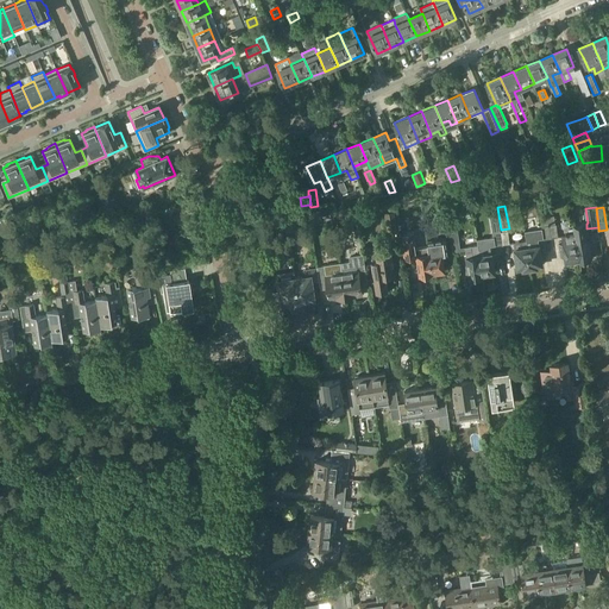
[(336,219),(345,220),(346,208),(337,208),(336,219)]
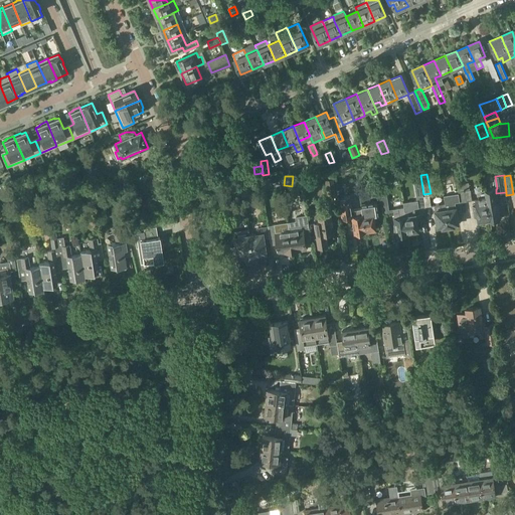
[(263,180),(264,188),(280,186),(279,177),(268,178),(269,179),(263,180)]
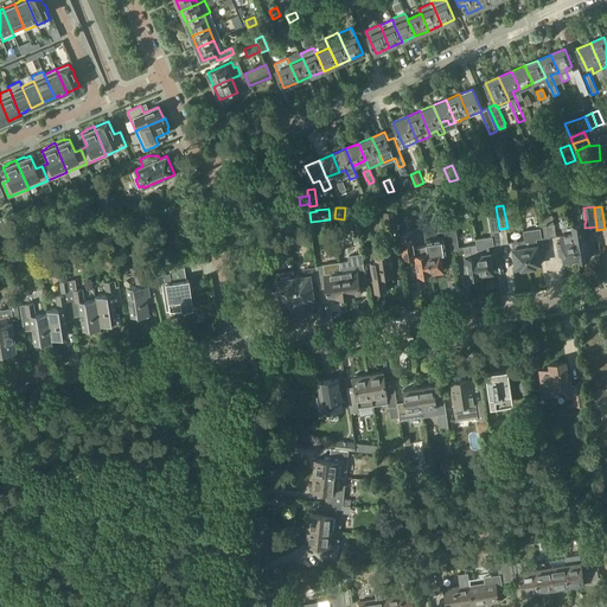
[(396,230),(394,210),(384,211),(388,231),(396,230)]
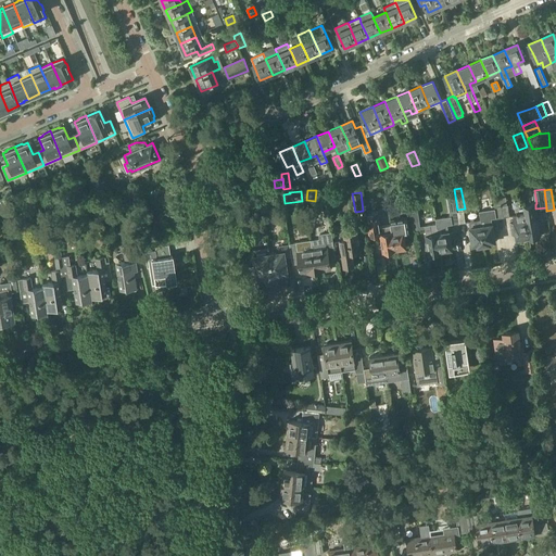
[(456,209),(453,194),(446,197),(450,210),(456,209)]
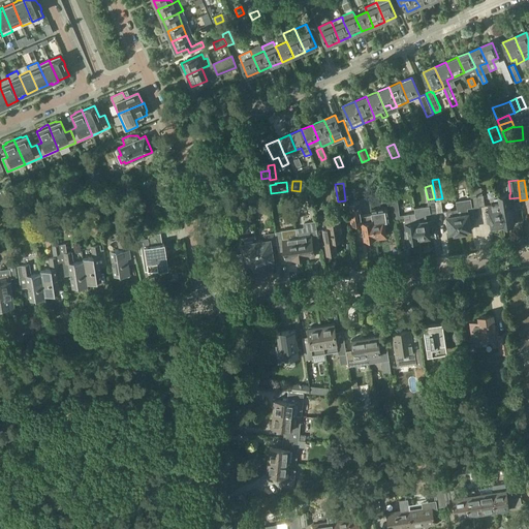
[(478,207),(485,206),(483,195),(481,187),(475,188),(478,207)]
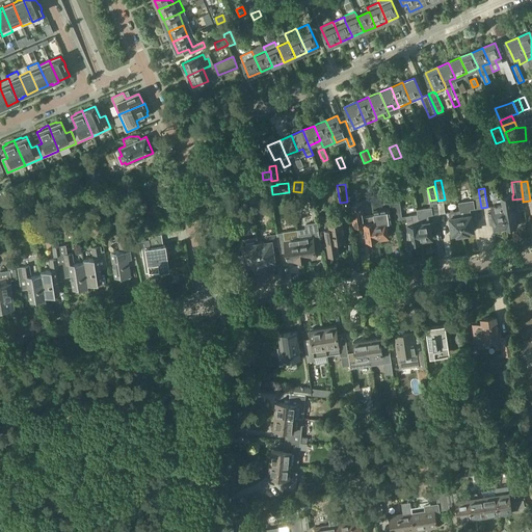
[(475,209),(481,208),(478,189),(473,190),(474,197),(475,209)]
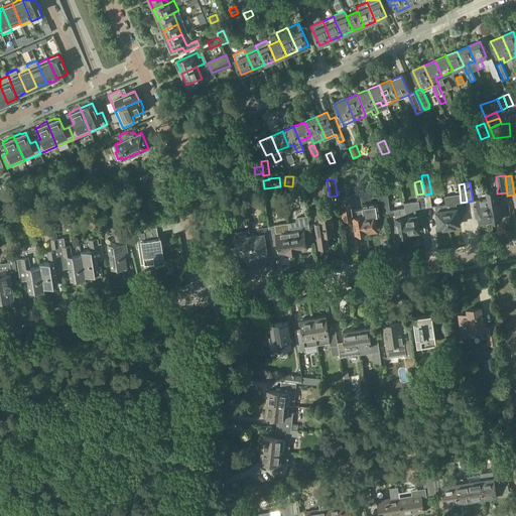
[(487,199),(491,221),(501,220),(499,203),(497,194),(497,189),(486,191),(487,199)]
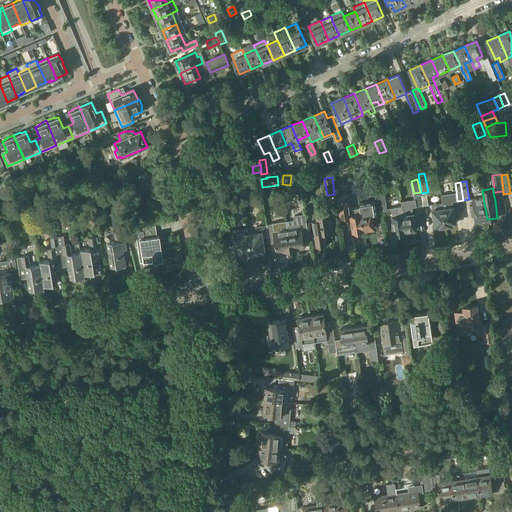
[(347,196),(337,198),(340,218),(351,216),(353,232),(364,231),(364,229),(361,214),(360,214),(359,207),(349,209),(347,196)]
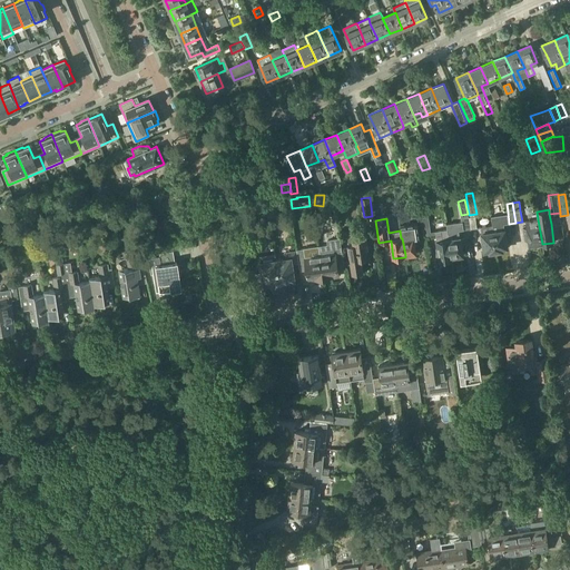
[(542,244),(538,219),(527,222),(528,227),(523,228),(524,239),(529,238),(530,245),(541,243),(542,244)]
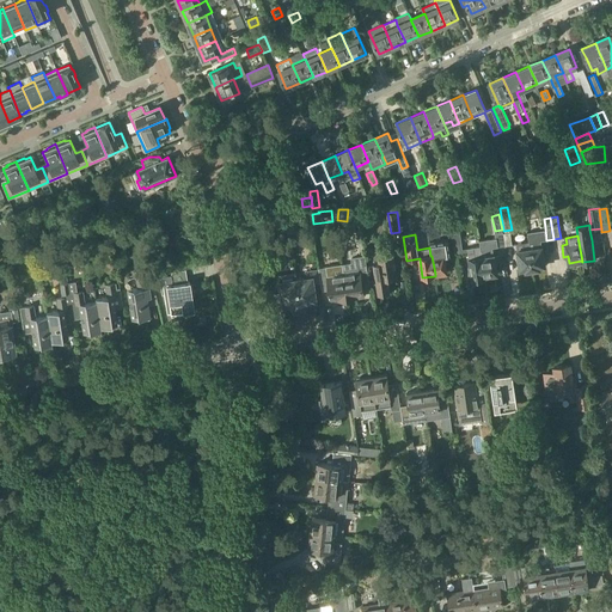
[(496,238),(479,240),(481,246),(482,257),(485,276),(488,275),(489,277),(493,276),(495,274),(497,274),(494,255),(493,248),(497,246),(496,238)]
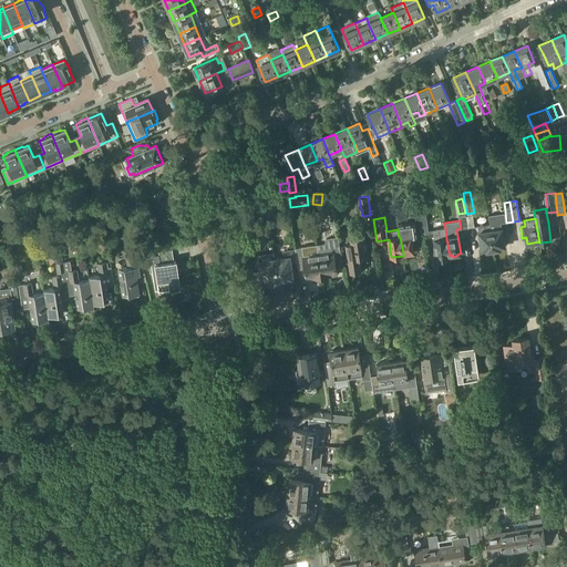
[(414,253),(412,240),(419,239),(415,222),(398,224),(399,229),(398,229),(399,237),(400,237),(403,254),(414,253)]
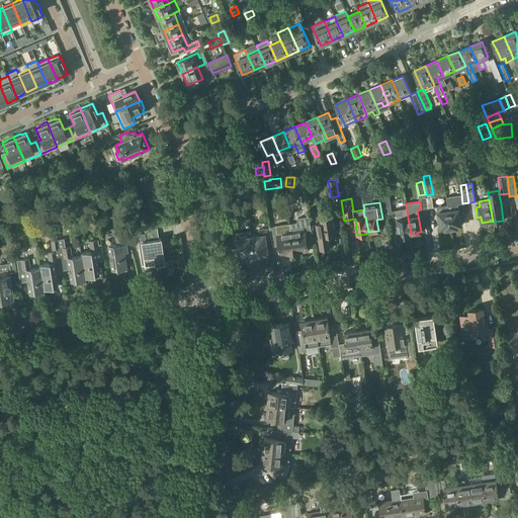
[(458,209),(458,203),(447,204),(448,210),(451,229),(457,228),(456,226),(461,225),(460,221),(464,221),(463,209),(459,209),(459,208),(458,209)]
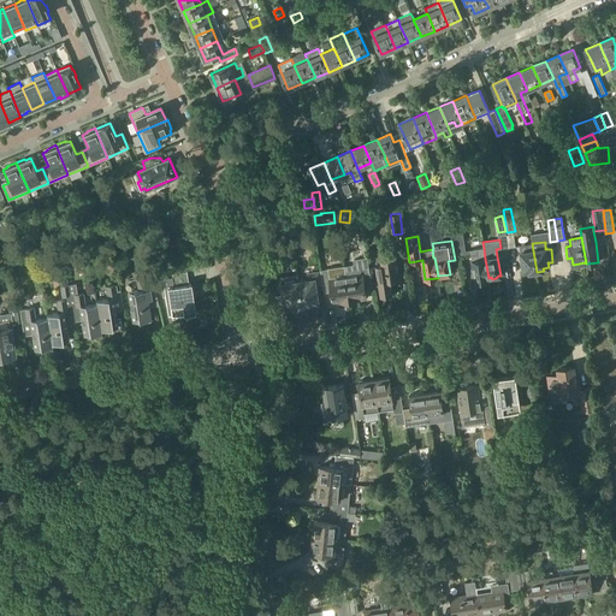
[(537,272),(533,250),(532,243),(520,246),(521,252),(523,271),(529,271),(529,273),(537,272)]
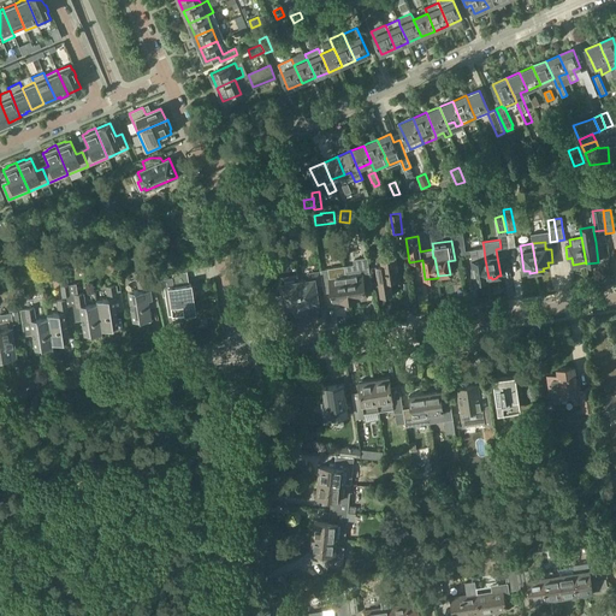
[(489,278),(485,259),(484,248),(472,249),(473,261),(475,282),(489,279),(489,278)]
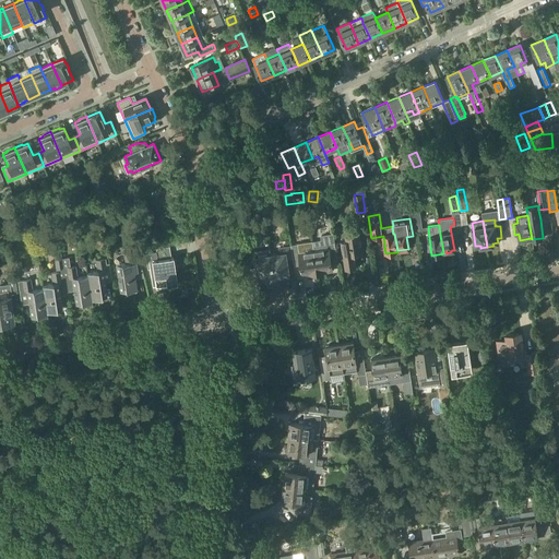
[(363,253),(359,233),(358,226),(344,228),(345,236),(346,237),(346,240),(344,241),(341,241),(342,247),(343,254),(337,256),(337,260),(344,259),(345,269),(356,268),(355,260),(354,254),(363,253)]
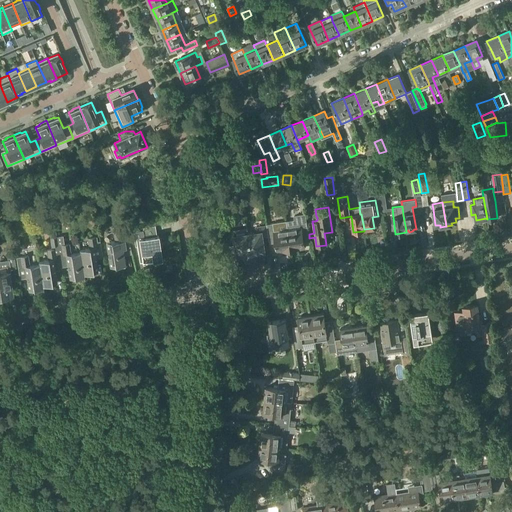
[(286,221),(287,229),(291,250),(305,248),(303,240),(303,235),(309,234),(308,230),(306,218),(305,214),(294,216),(295,220),(286,221)]
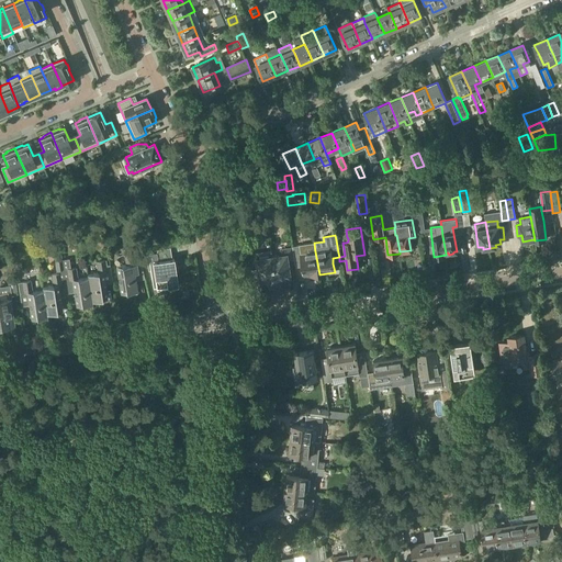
[(293,246),(293,247),(294,254),(294,259),(295,263),(299,263),(302,262),(304,277),(319,274),(315,251),(314,243),(305,245),(293,246)]
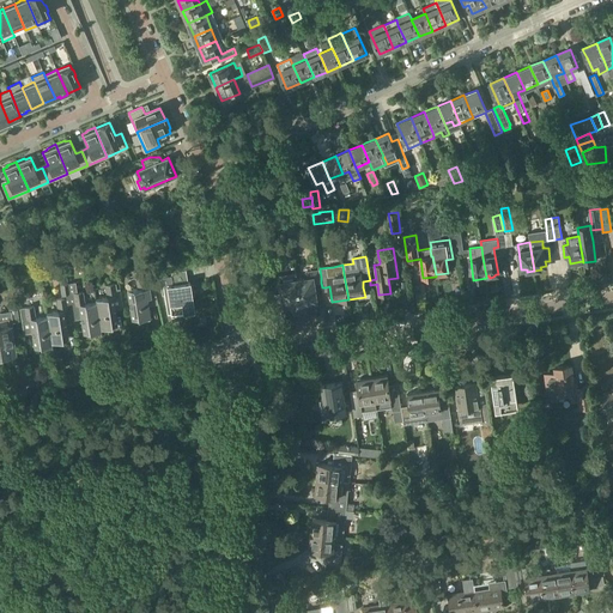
[(307,278),(297,280),(302,307),(308,305),(308,302),(317,301),(316,293),(315,284),(321,283),(321,277),(320,269),(305,271),(307,278)]
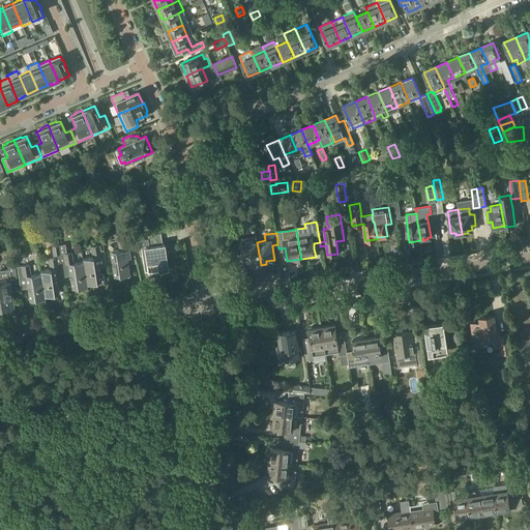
[(148,236),(135,238),(136,246),(141,246),(145,271),(147,270),(148,271),(169,268),(165,242),(149,244),(148,236)]
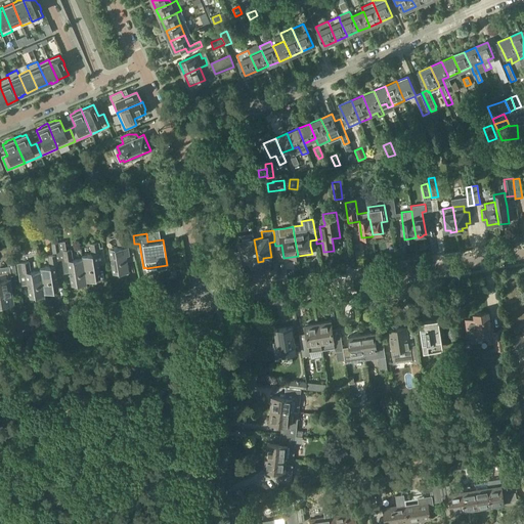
[(234,246),(234,248),(238,248),(241,247),(243,261),(248,261),(251,260),(251,262),(252,263),(258,262),(254,239),(253,233),(239,235),(235,235),(234,246)]
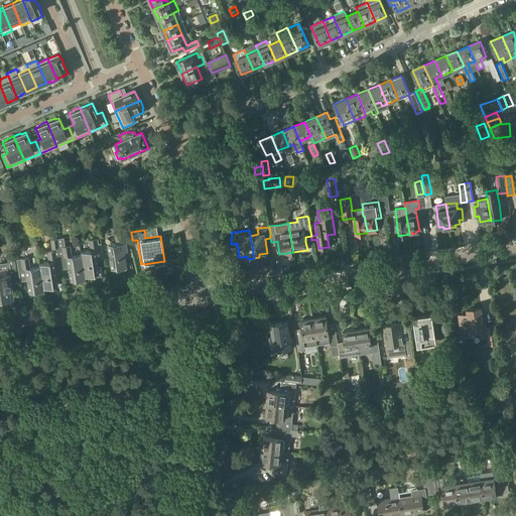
[(124,239),(123,232),(114,233),(116,243),(107,244),(111,269),(126,266),(124,256),(133,254),(128,238),(124,239)]
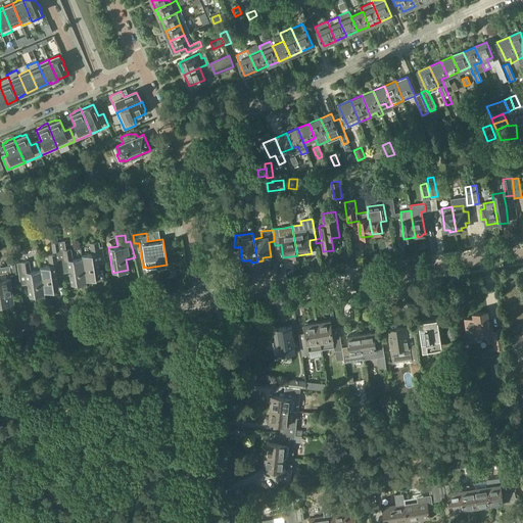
[(85,282),(82,257),(73,258),(70,248),(59,250),(57,237),(55,238),(58,258),(61,276),(62,275),(62,273),(69,272),(72,284),(85,282)]
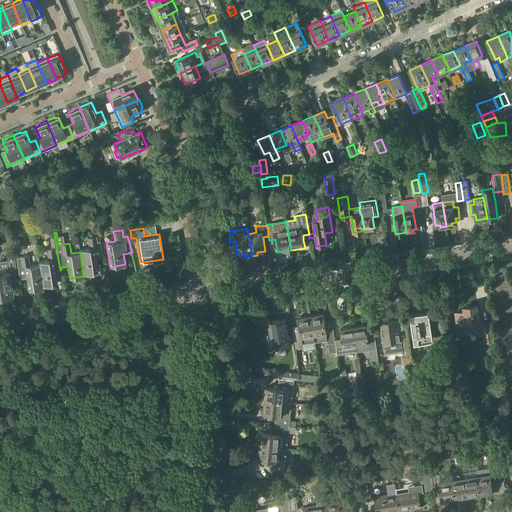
[(55,271),(60,270),(57,253),(54,233),(50,233),(52,249),(47,250),(48,259),(38,261),(39,264),(38,264),(42,288),(43,288),(43,285),(57,283),(55,271)]
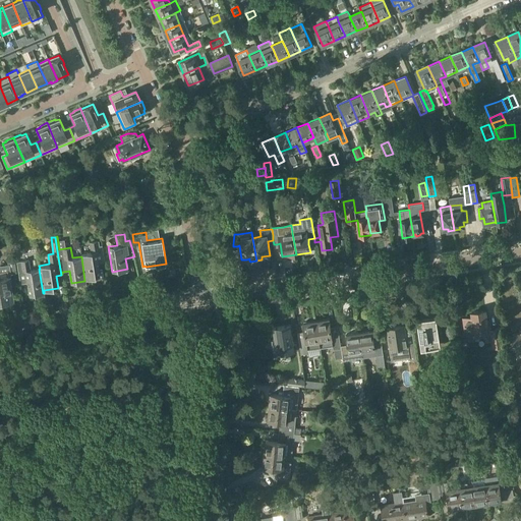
[(105,263),(102,245),(100,245),(99,240),(90,242),(91,252),(80,253),(81,256),(84,281),(85,281),(85,278),(100,276),(98,264),(105,263)]
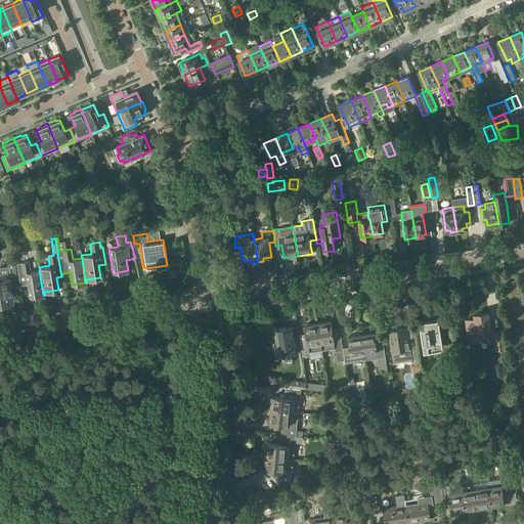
[(0,301),(11,300),(9,284),(8,275),(16,273),(14,260),(7,261),(8,265),(0,266),(0,301)]
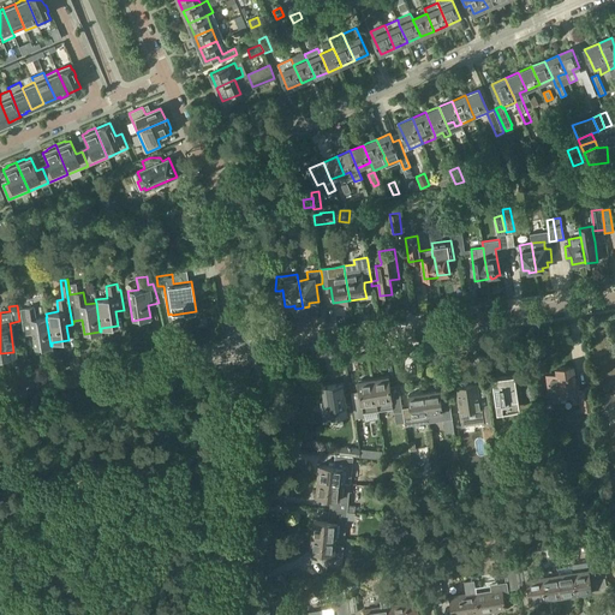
[(51,346),(46,317),(35,318),(34,306),(19,309),(24,335),(33,334),(35,348),(51,346)]
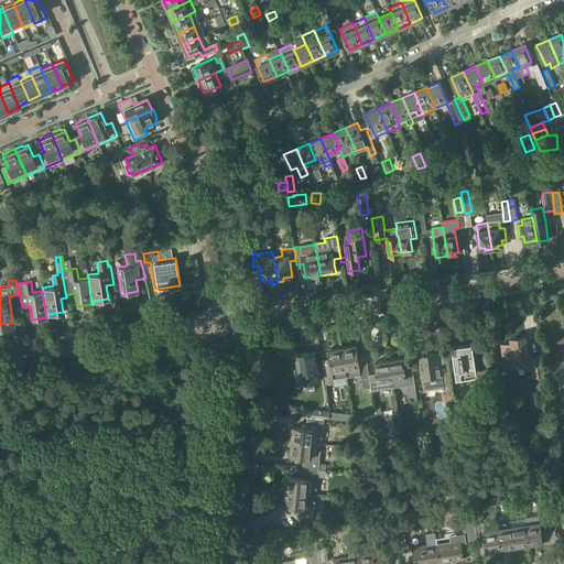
[(527,347),(525,336),(511,338),(511,343),(501,345),(503,357),(513,356),(514,365),(524,364),(525,370),(532,369),(533,377),(544,376),(541,356),(531,358),(530,347),(527,347)]
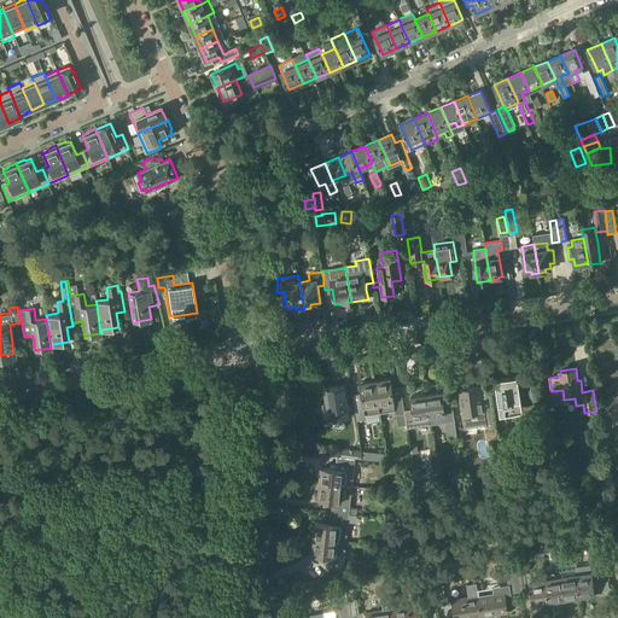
[(495,379),(500,414),(523,410),(518,375),(495,379)]
